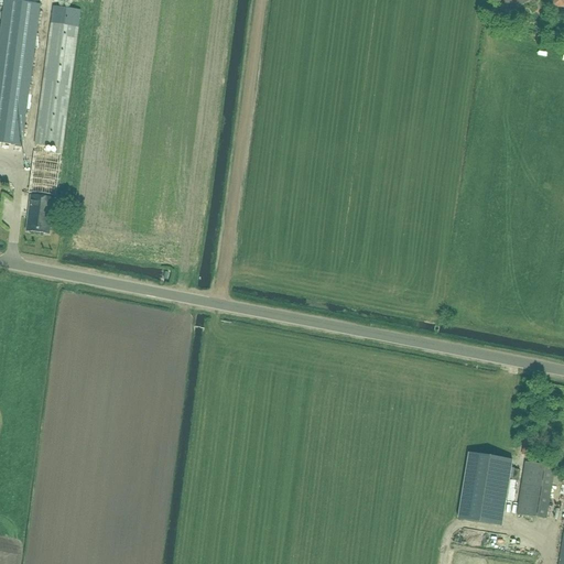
[(0,144),(21,148),(41,7),(4,2),(0,33),(0,144)]
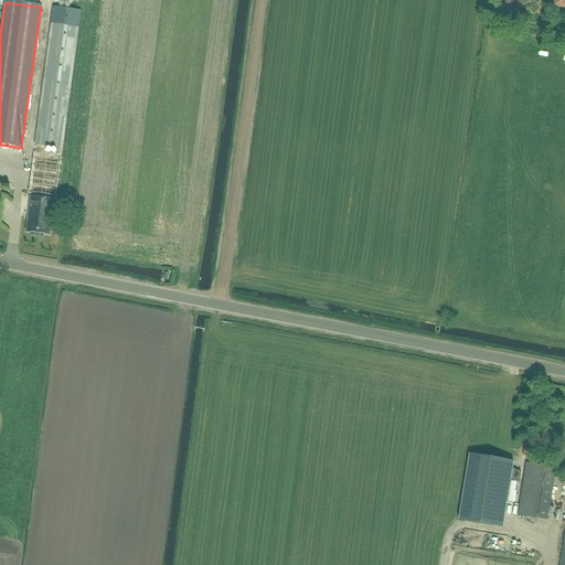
[(61,156),(80,28),(51,23),(34,146),(57,149),(56,155),(34,151),(28,194),(31,194),(25,232),(49,235),(53,198),(55,198),(61,156)]
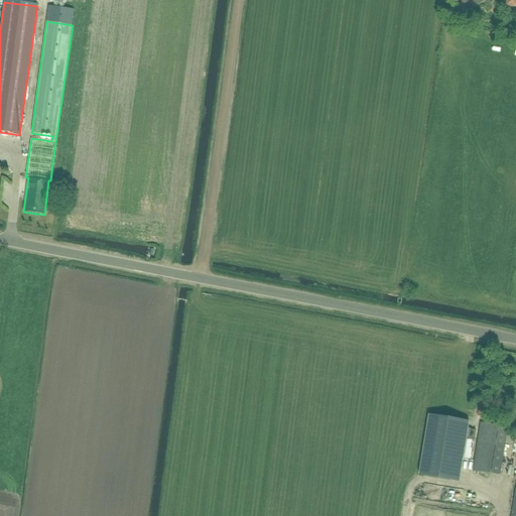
[(485,417),(487,406),(480,405),(478,415),(485,417)]
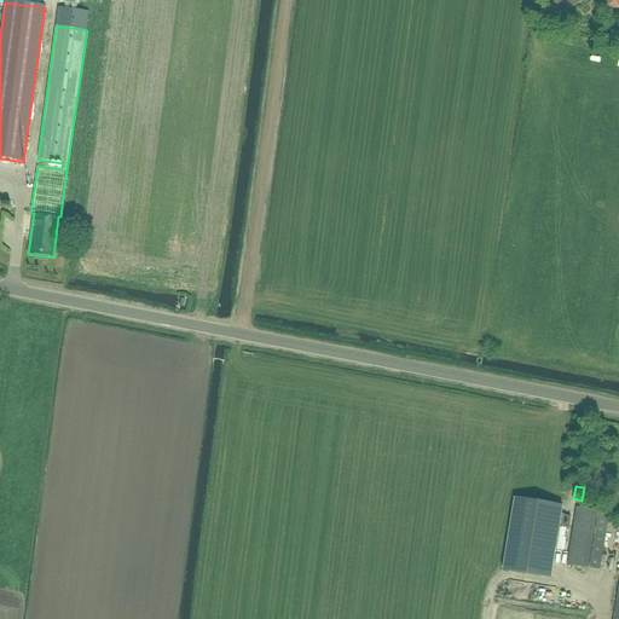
[(553,578),(565,505),(516,498),(504,571),(553,578)]
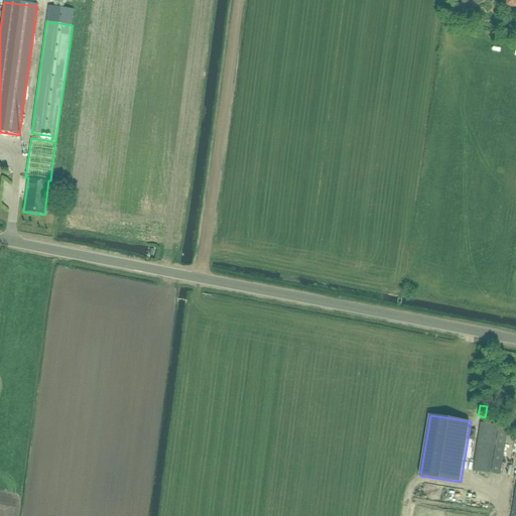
[(498,476),(505,427),(480,423),(473,472),(498,476)]
